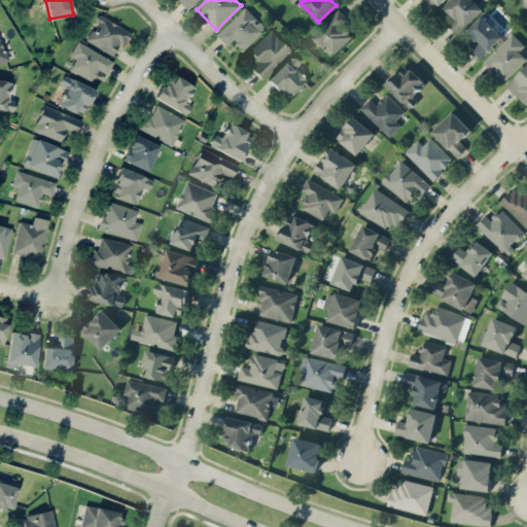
[(443,0),(425,0),(432,8),(443,0)]
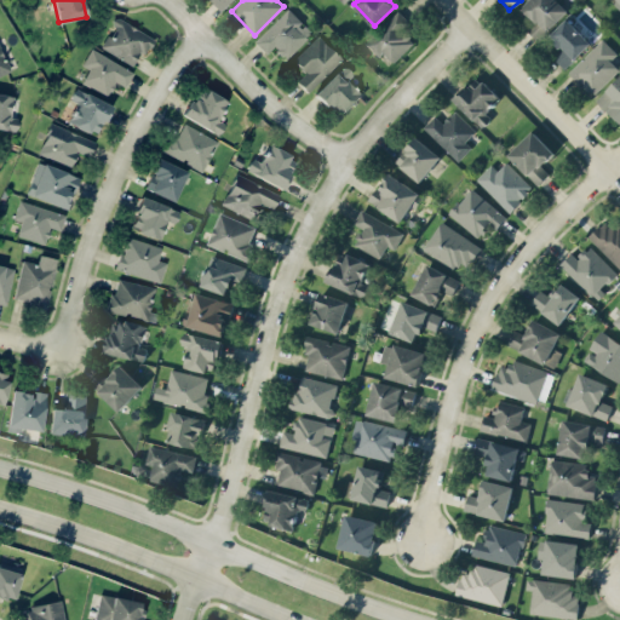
[(528,0),(522,7),(530,16),(523,23),(538,40),(569,11),(558,0),(528,0)]
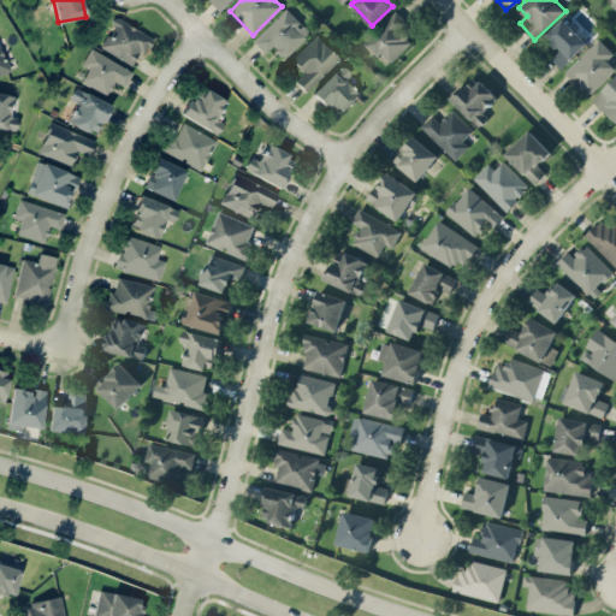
[(265,53),(272,46),(283,59),(311,33),(288,9),(253,41),(265,53)]
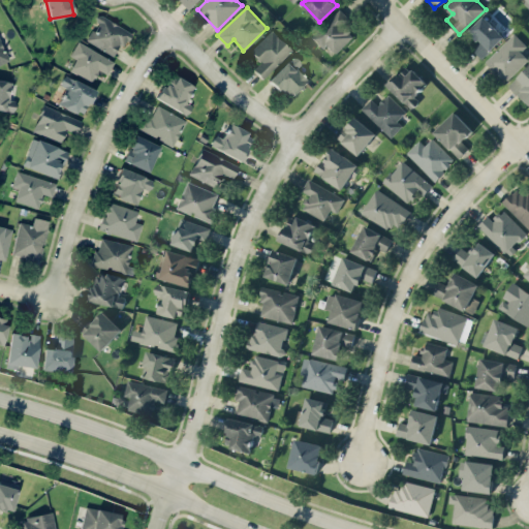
[(355,35),(345,25),(351,20),(341,8),(311,37),(321,49),(328,43),(336,53),(355,35)]
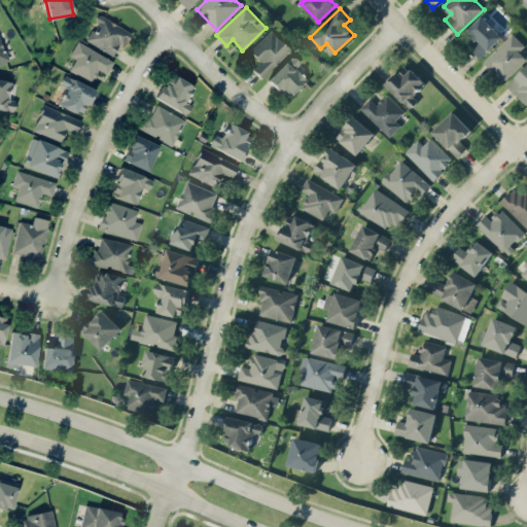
[(85,41),(116,56),(129,30),(98,15),(85,41)]
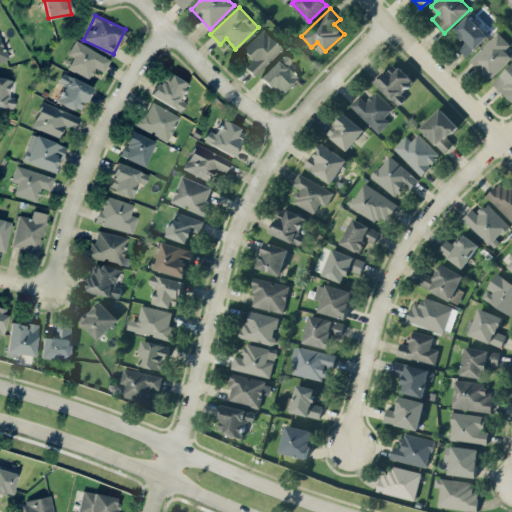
[(464,41),(458,47),(466,56),(488,35),(469,15),(453,30),(464,41)]
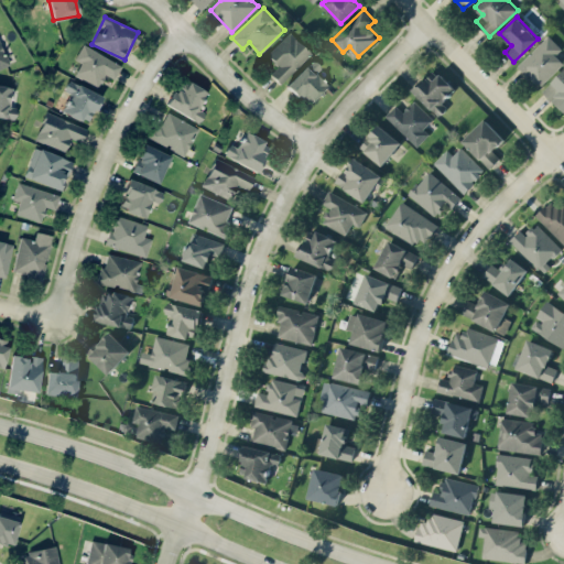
[(266,54),(278,66),(270,74),(279,84),(311,54),(290,32),(266,54)]
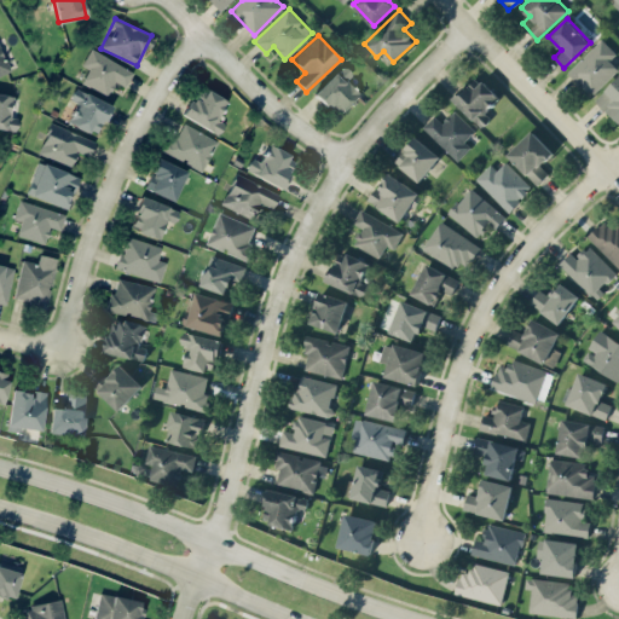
[(591,96),(618,69),(609,59),(617,53),(603,39),(568,70),(591,96)]
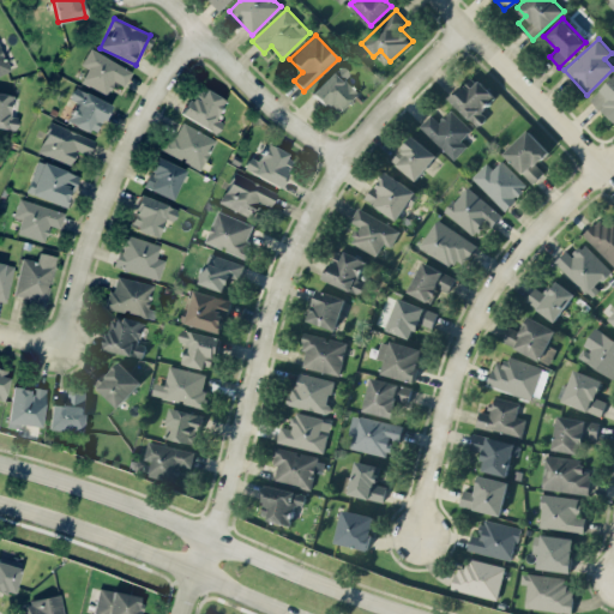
[(0,74),(11,71),(0,46),(0,74)]
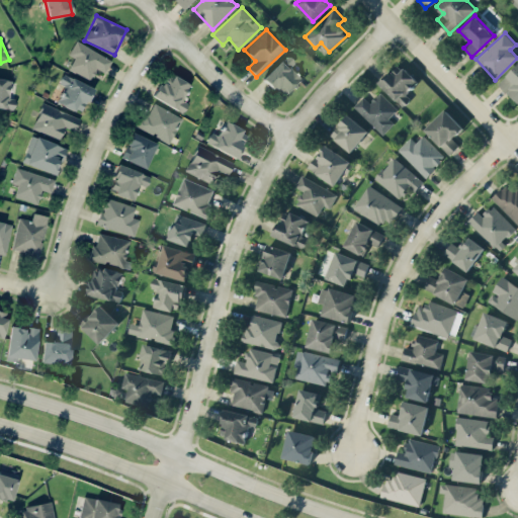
[(111,60),(76,40),(68,54),(75,58),(68,69),(90,81),(97,68),(104,73),(111,60)]
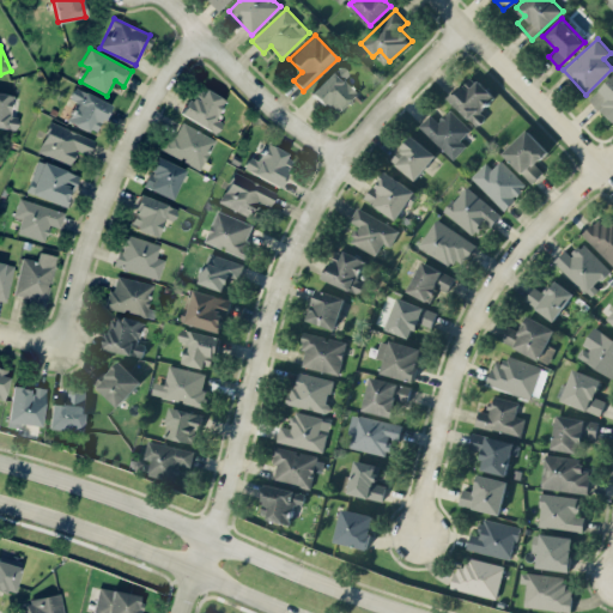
[(359,93),(339,68),(311,90),(333,115),(359,93)]
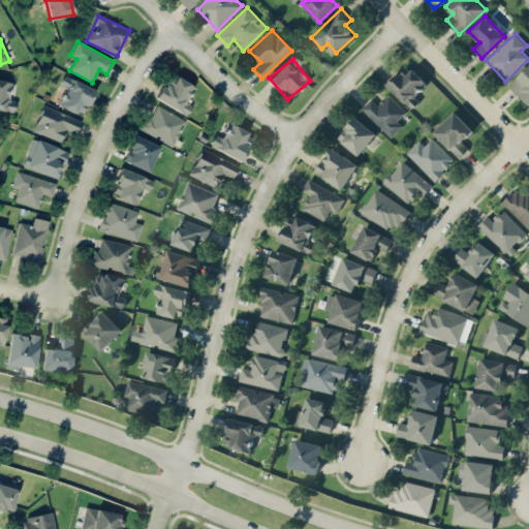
[(387,85),(412,109),(419,100),(414,95),(427,83),(407,64),(387,85)]
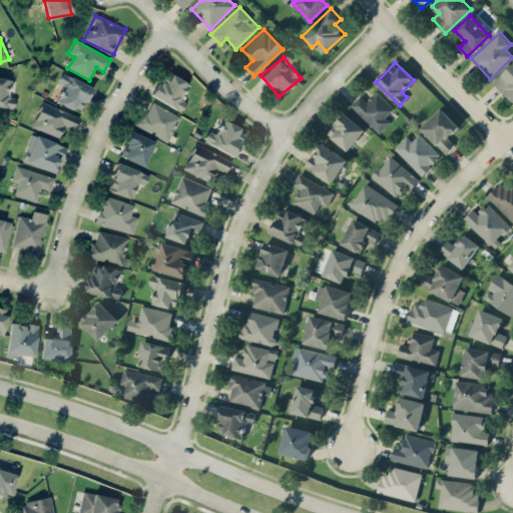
[(165,71),(152,95),(180,111),(186,102),(179,98),(188,84),(165,71)]
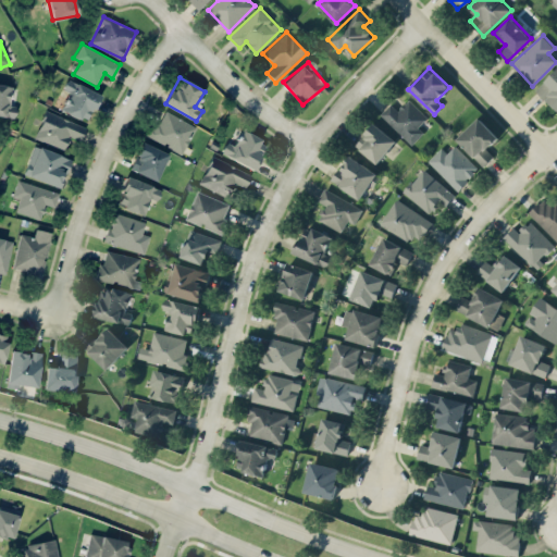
[(69,94),(62,111),(88,122),(100,93),(67,79),(63,90),(69,94)]
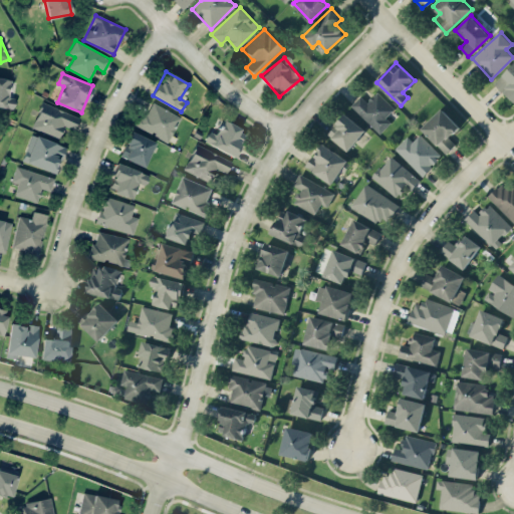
[(0,78),(0,106),(13,109),(15,98),(8,96),(11,80),(0,78)]
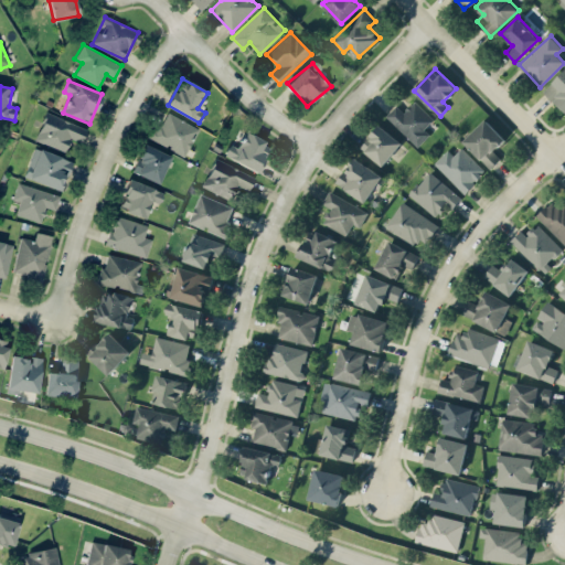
[(434,118),(415,100),(404,112),(396,105),(386,116),(417,147),(430,134),(425,128),(434,118)]
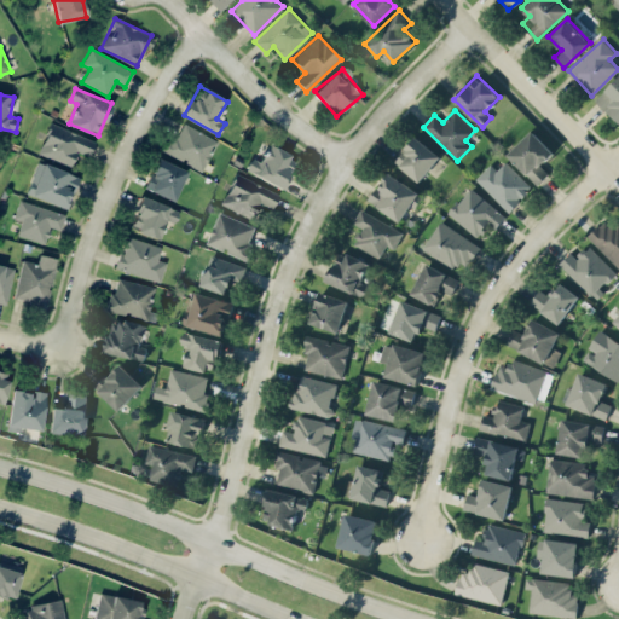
[(96,140),(50,123),(39,154),(71,166),(77,151),(90,156),(96,140)]
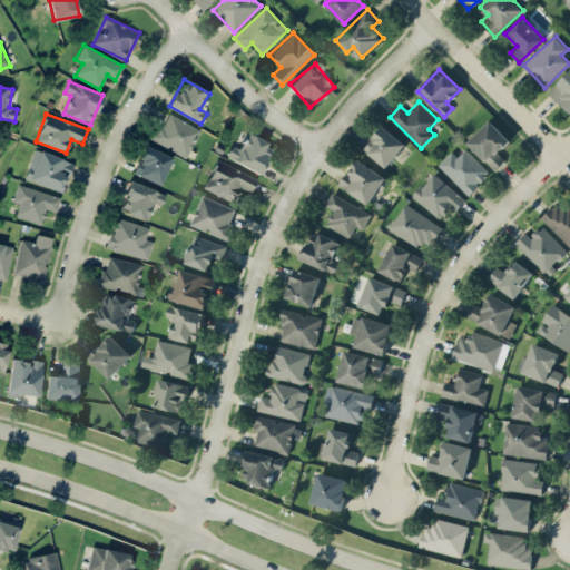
[(161,128),(156,125),(149,138),(186,158),(200,130),(169,114),(161,128)]
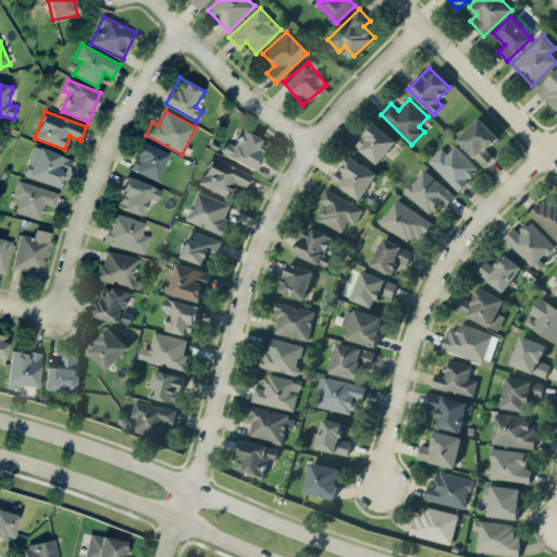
[(498,136),(478,116),(456,139),(484,165),(494,156),(487,149),(498,136)]
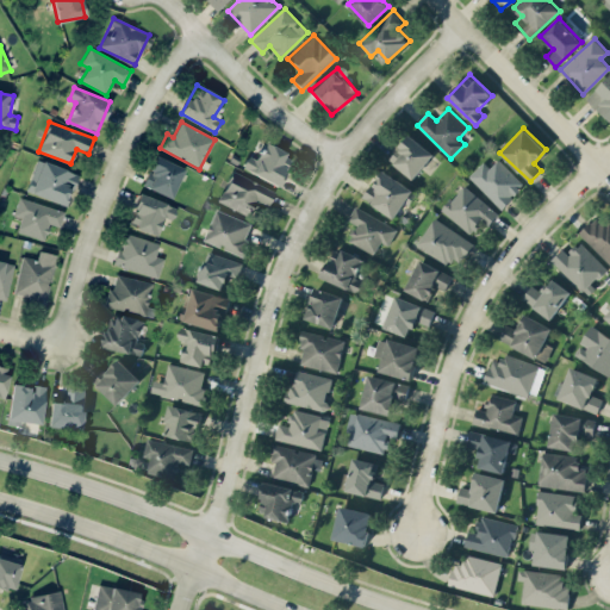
[(388,157),(412,179),(434,154),(410,134),(388,157)]
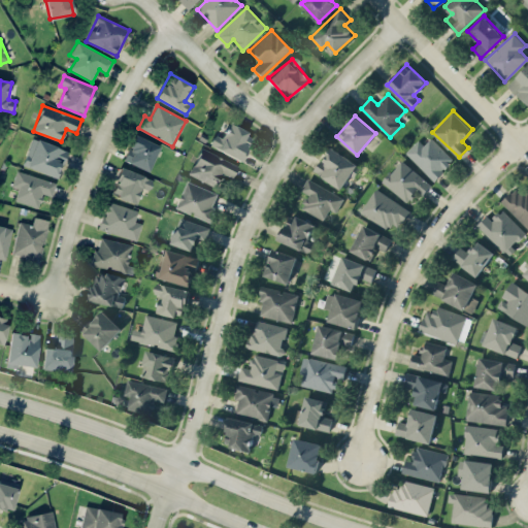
[(241,160),(253,134),(229,124),(223,138),(213,134),(208,145),(241,160)]
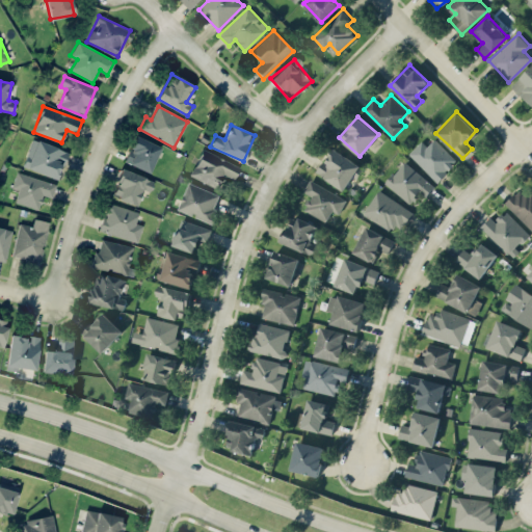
[(150,173),(161,147),(135,136),(124,162),(150,173)]
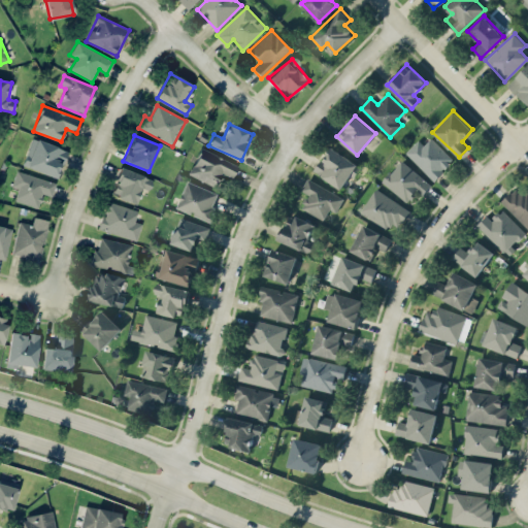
[(22,166),(57,178),(67,150),(32,137),(22,166)]
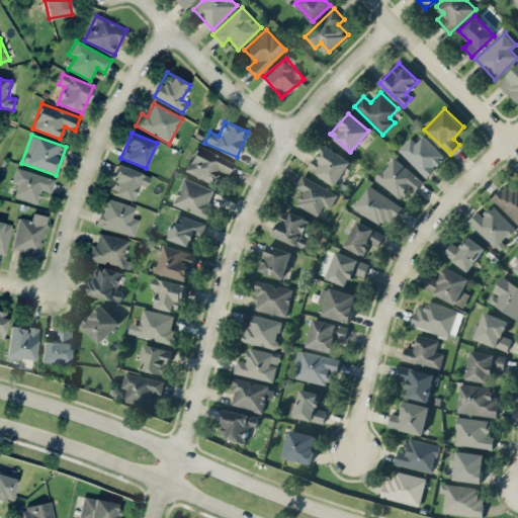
[(410,137),(398,150),(426,177),(445,157),(423,135),(416,142),(410,137)]
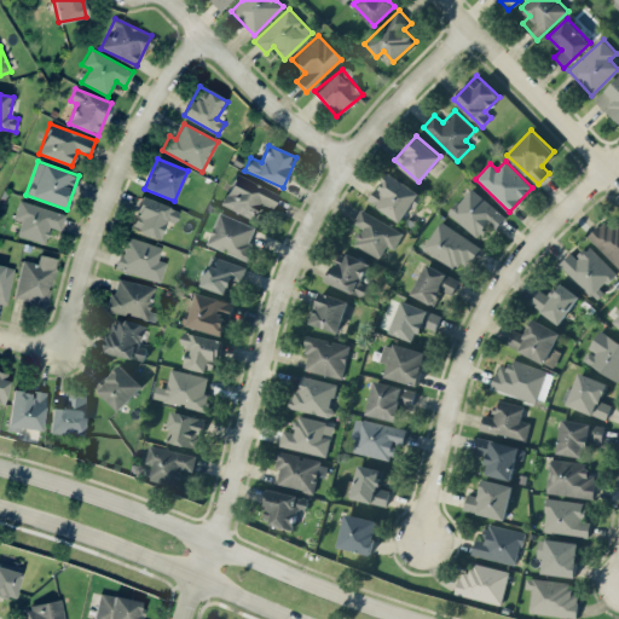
[(424,194),(386,172),(369,202),(401,220),(411,204),(416,207),(424,194)]
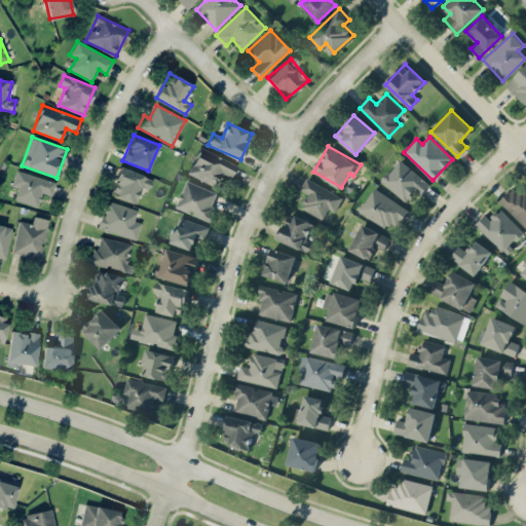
[(216,186),(222,173),(231,178),(237,164),(200,147),(188,174),(216,186)]
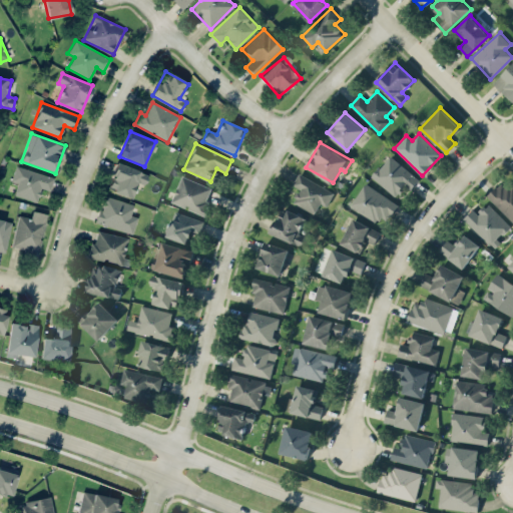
[(411,189),(419,178),(389,155),(372,177),(397,196),(405,185),(411,189)]
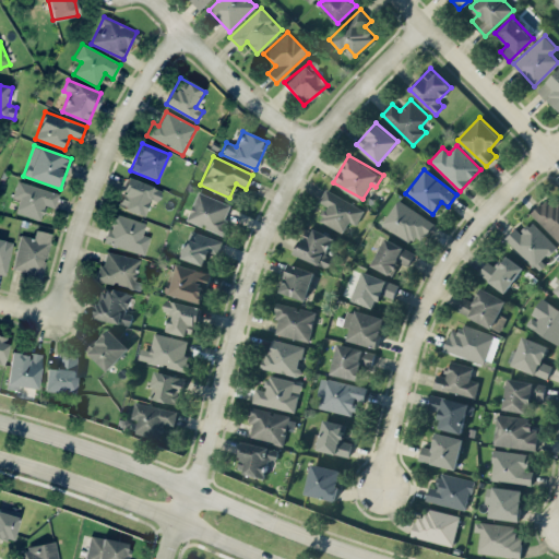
[(144,216),(151,199),(157,201),(162,190),(128,177),(117,205),(144,216)]
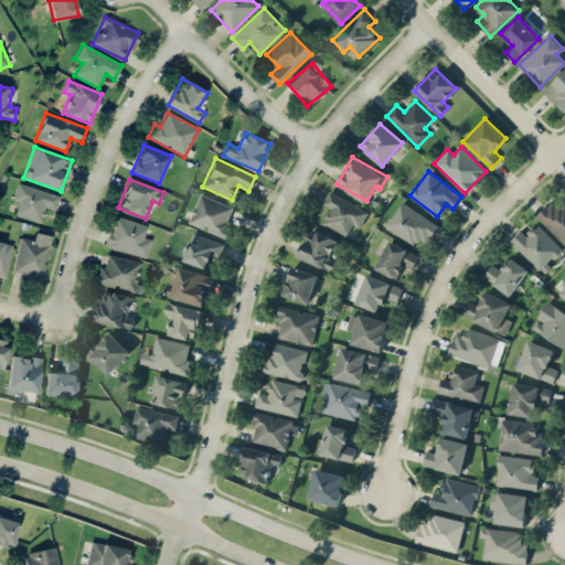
[(60,195),(18,182),(12,200),(20,201),(16,215),(41,223),(45,208),(55,210),(60,195)]
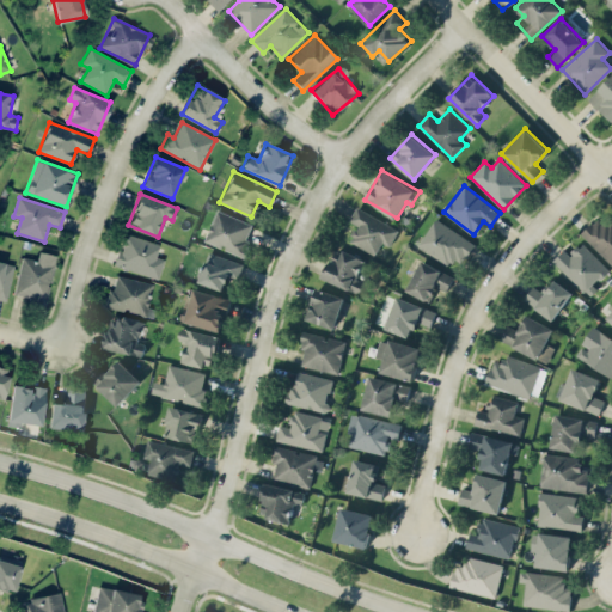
[(375,255),(383,242),(390,246),(398,230),(357,207),(349,220),(357,225),(349,240),(375,255)]
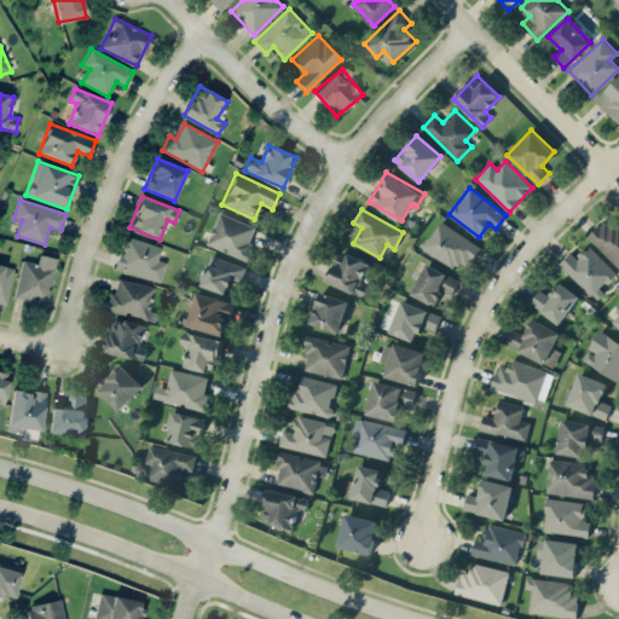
[(258,225),(218,213),(208,246),(247,258),(258,225)]
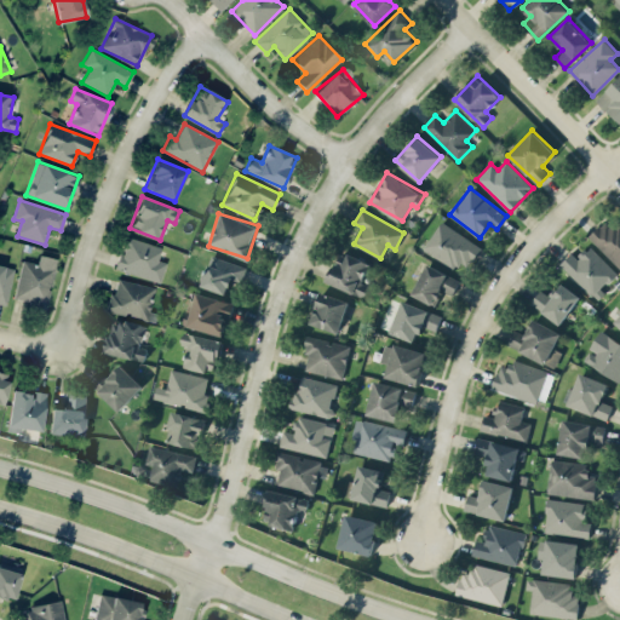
[(619,222),(619,220),(614,225),(607,218),(589,235),(619,268),(619,222)]
